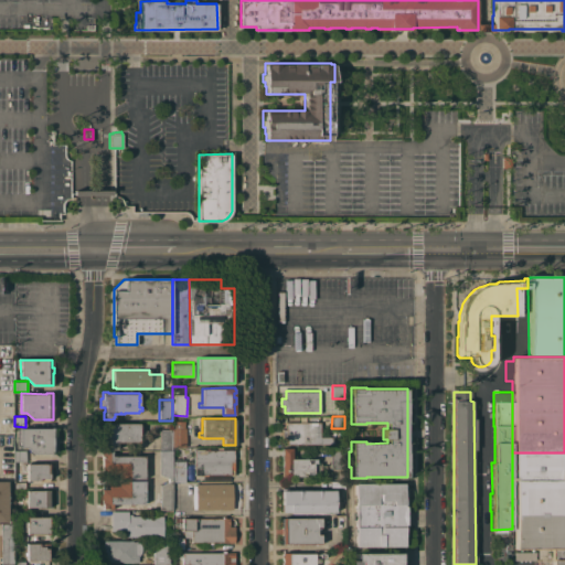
[(285,444),(285,437),(281,437),(281,429),(286,429),(286,422),(320,422),(320,436),(331,436),(331,439),(333,439),(333,444),(285,444)]
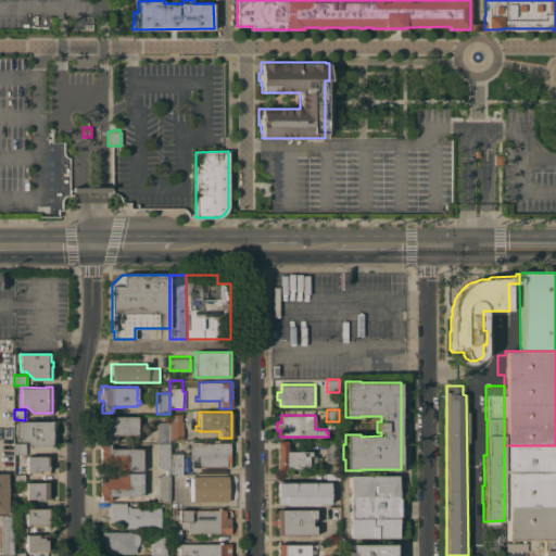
[(115,434),(115,437),(116,437),(116,440),(115,440),(115,442),(104,442),(104,416),(137,416),(137,417),(139,417),(139,419),(137,419),(137,422),(139,422),(139,425),(137,425),(137,430),(140,430),(140,433),(137,433),(137,434),(115,434)]
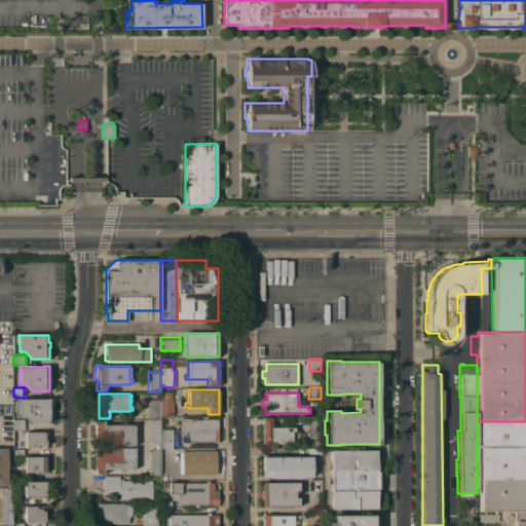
[(15,399),(49,399),(49,408),(51,408),(51,412),(48,412),(48,422),(32,422),(25,416),(16,416),(15,399)]
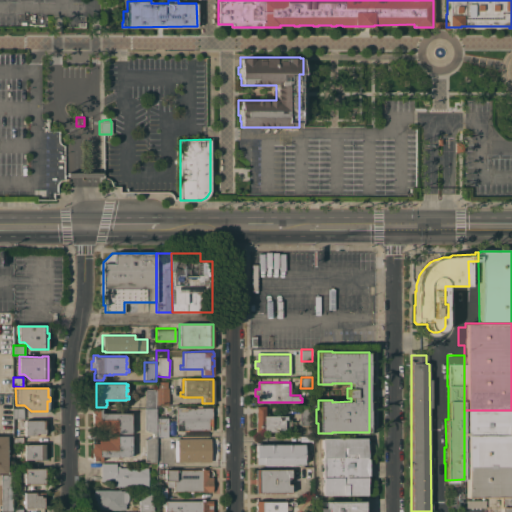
[(156,389),(156,404),(156,408),(144,408),(145,388),(156,389)]
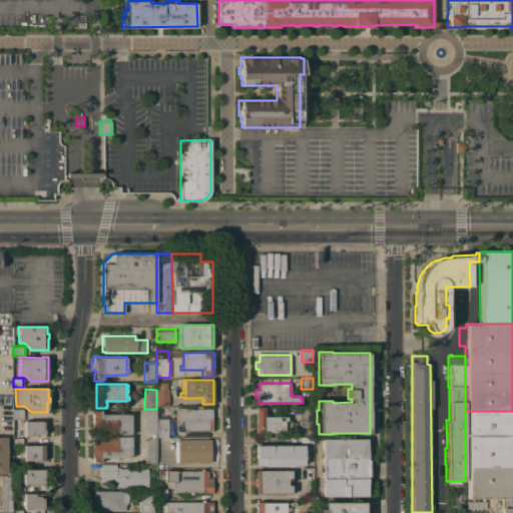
[(156,389),(167,389),(168,405),(156,405),(156,390),(156,389)]
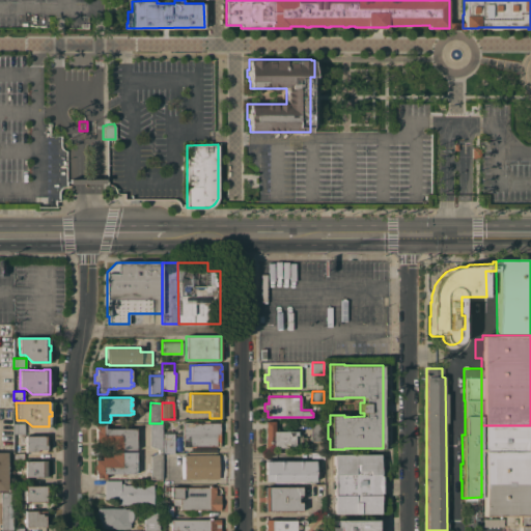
[(183,422),(204,422),(204,420),(208,420),(208,422),(220,422),(220,426),(221,426),(221,430),(220,430),(220,447),(216,447),(216,446),(215,446),(215,452),(191,452),(191,446),(183,446),(183,422)]
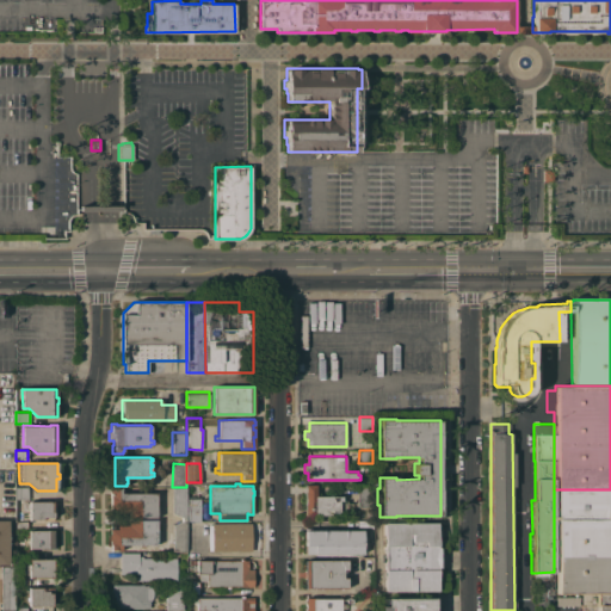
[(304,483),(315,483),(315,495),(341,495),(341,500),(346,500),(346,514),(307,514),(307,519),(304,519),(304,516),(304,483)]
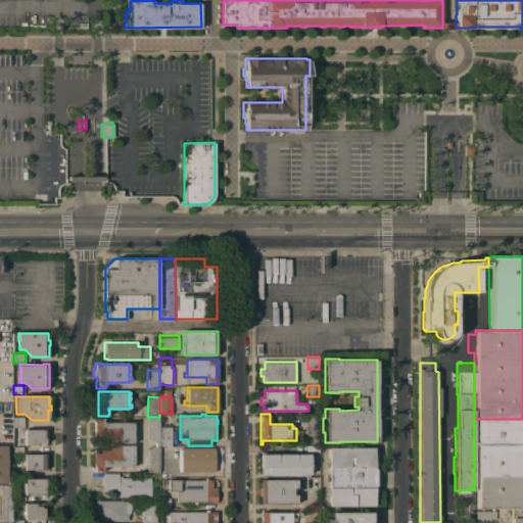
[(318,433),(306,433),(306,415),(318,415),(318,433)]
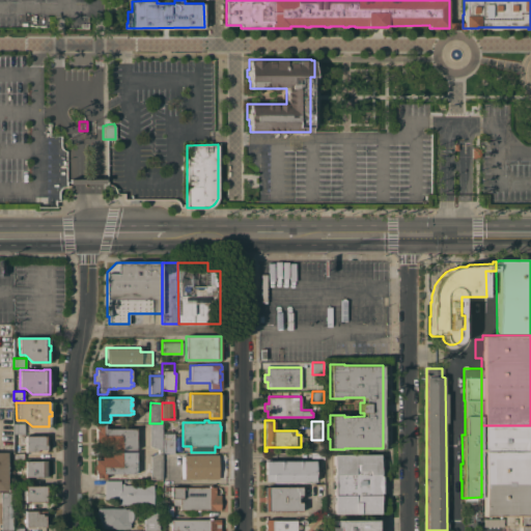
[(22,434),(22,437),(18,437),(18,434),(14,434),(14,423),(24,423),(25,434),(22,434)]
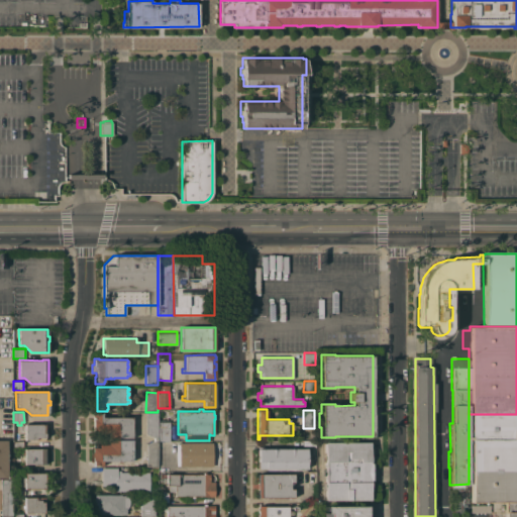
[(132,437),(105,438),(105,433),(99,433),(99,430),(93,430),(93,417),(92,417),(92,412),(102,412),(102,417),(132,417),(132,437)]
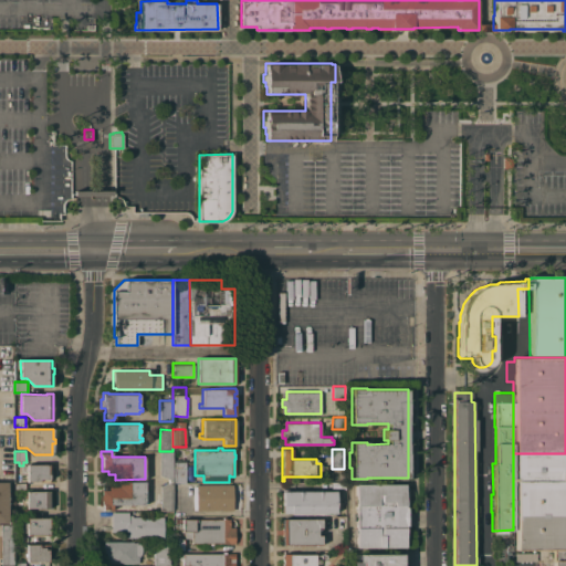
[(159,475),(159,451),(173,451),(173,460),(173,481),(159,475)]
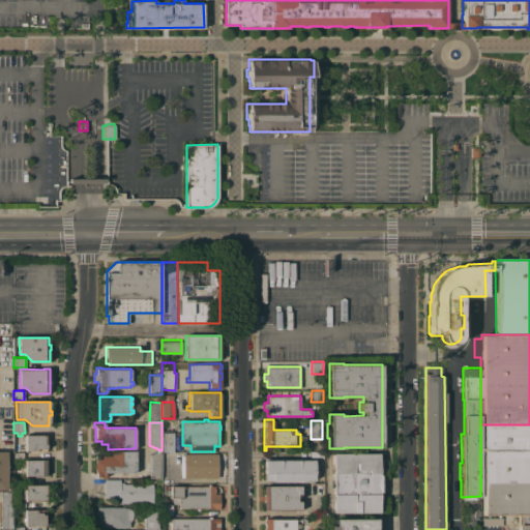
[(529,424),(529,514),(516,514),(481,514),(480,514),(480,496),(480,424),(529,424)]
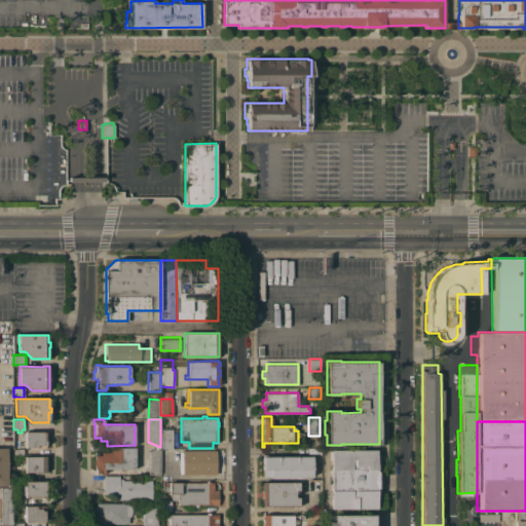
[(173,427),(173,448),(160,448),(160,447),(160,427),(173,427)]
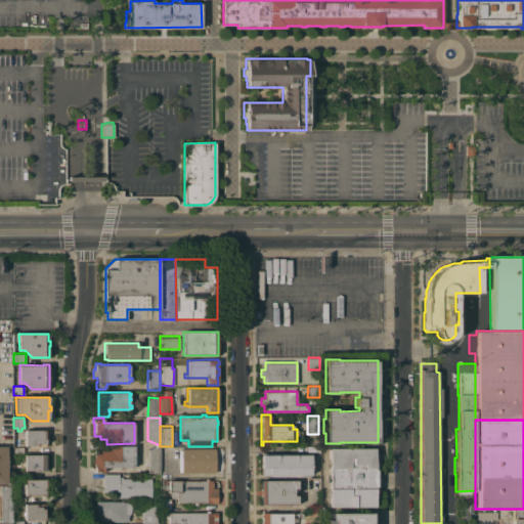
[(45,430),(45,432),(47,432),(47,435),(47,438),(46,438),(46,439),(47,439),(47,443),(46,443),(46,445),(26,445),(25,430),(45,430)]
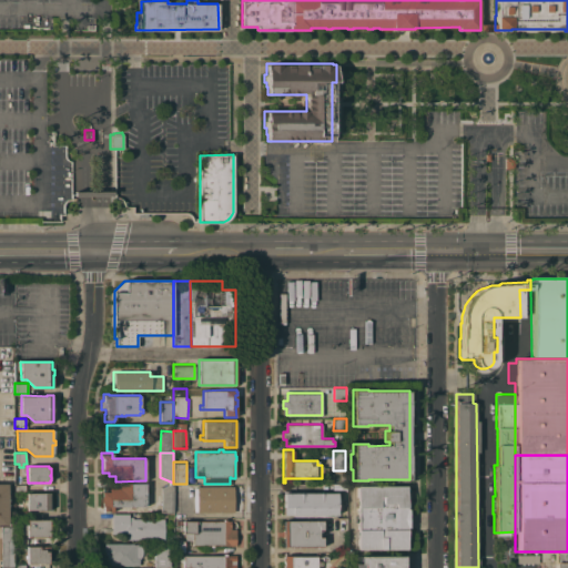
[(145,506),(134,506),(134,508),(131,508),(131,506),(112,506),(112,511),(107,511),(103,511),(103,506),(102,506),(102,501),(101,501),(101,496),(101,492),(109,492),(109,488),(119,488),(119,483),(145,483),(145,506)]
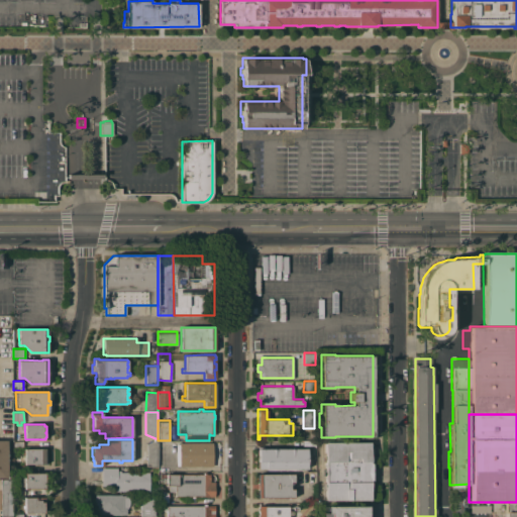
[(146,466),(146,443),(158,439),(158,440),(158,452),(159,466),(146,466)]
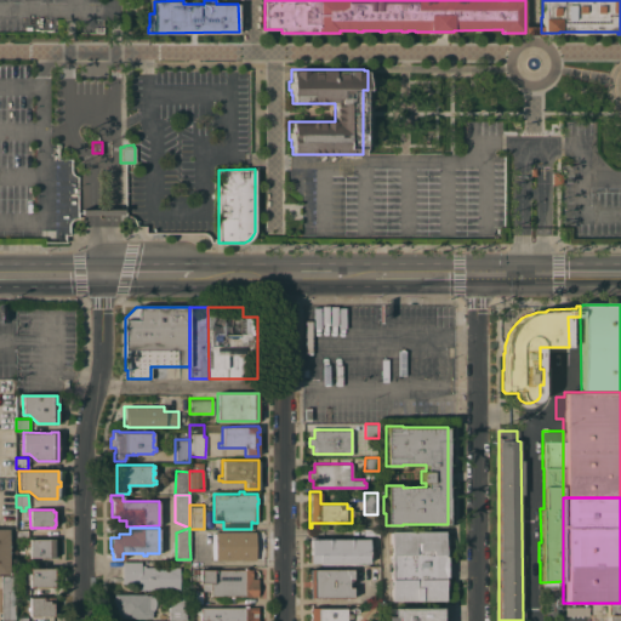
[(389,600),(389,588),(387,588),(387,579),(389,579),(389,570),(387,570),(387,563),(389,563),(389,554),(387,554),(387,543),(389,543),(389,531),(444,531),(444,537),(445,537),(445,556),(446,556),(446,576),(444,576),(444,579),(445,579),(445,588),(444,588),(444,600),(389,600)]
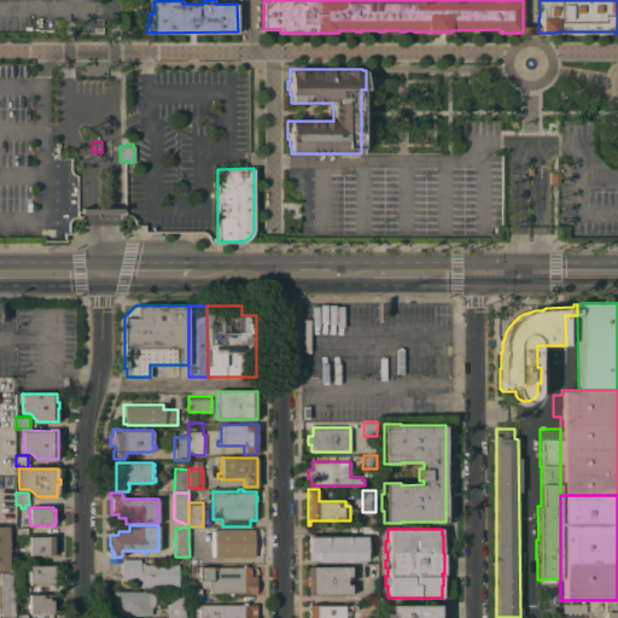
[(215,531),(251,530),(251,538),(256,538),(256,548),(251,548),(251,557),(228,557),(228,558),(223,558),(223,557),(222,557),(222,555),(215,557),(215,531)]
